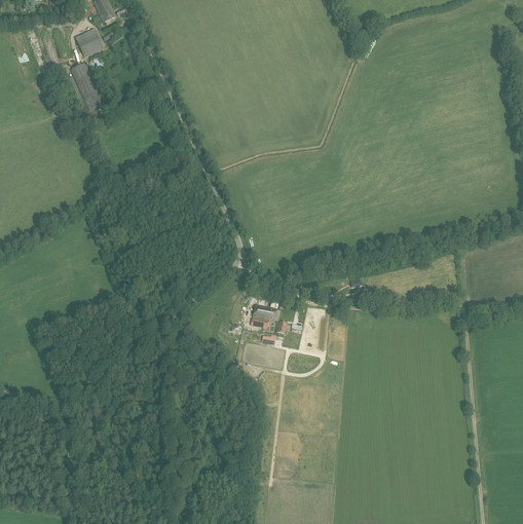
[(58,0),(46,0),(46,8),(58,8),(58,0)]
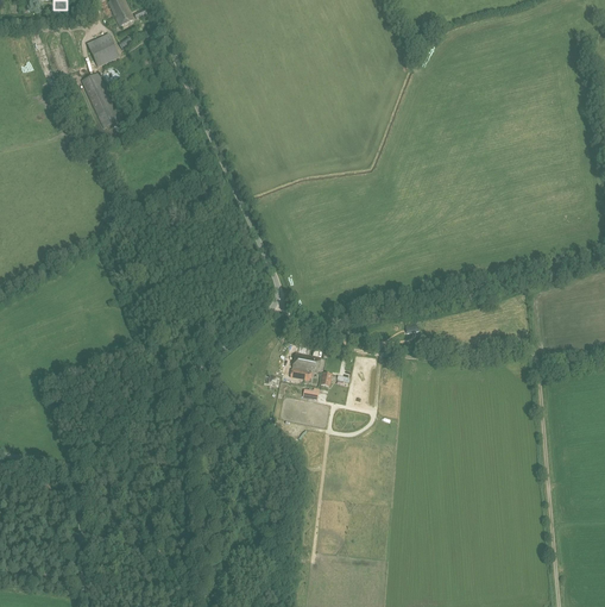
[(107,0),(105,1),(117,25),(130,19),(120,0),(107,0)]
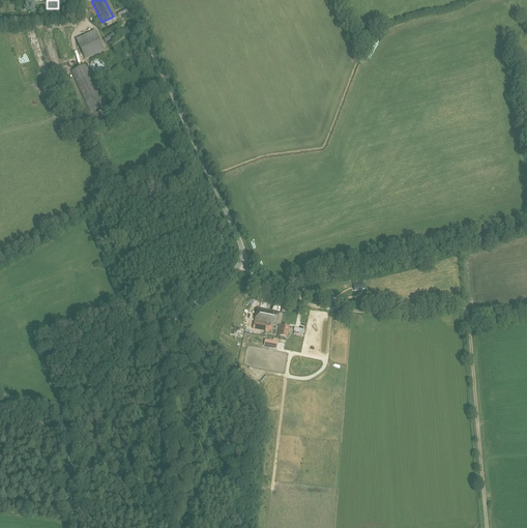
[(123,6),(114,11),(116,16),(125,10),(123,6)]
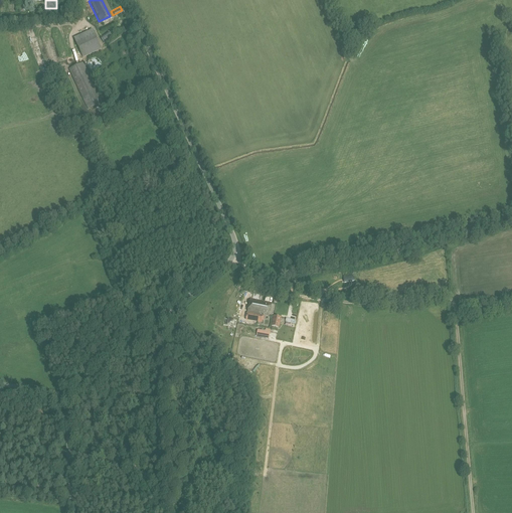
[(90,28),(70,36),(79,56),(99,47),(90,28)]
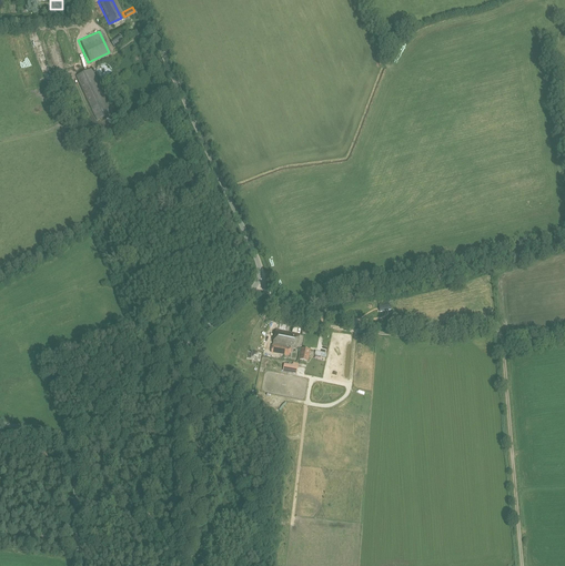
[(89,67),(73,74),(93,118),(109,111),(89,67)]
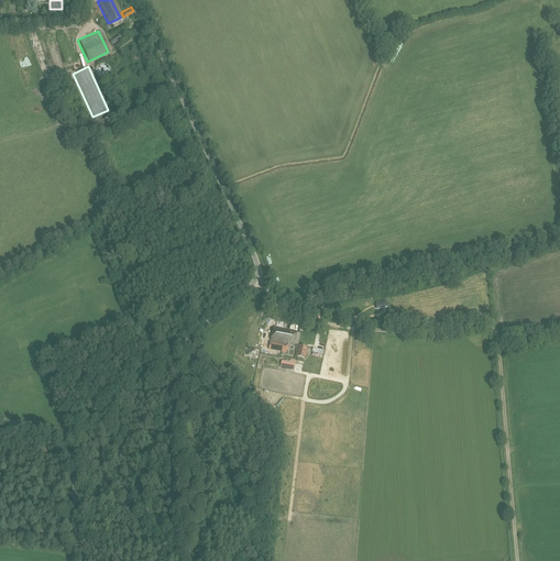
[(111,72),(108,74),(109,77),(113,76),(120,74),(117,66),(110,68),(111,72)]
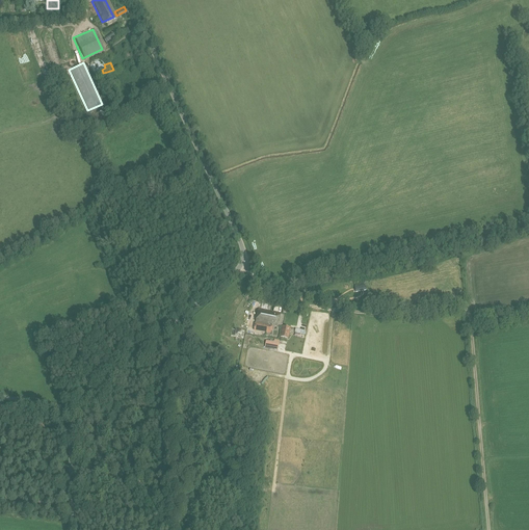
[(256,307),(250,328),(267,330),(269,323),(274,324),(278,312),(256,307)]
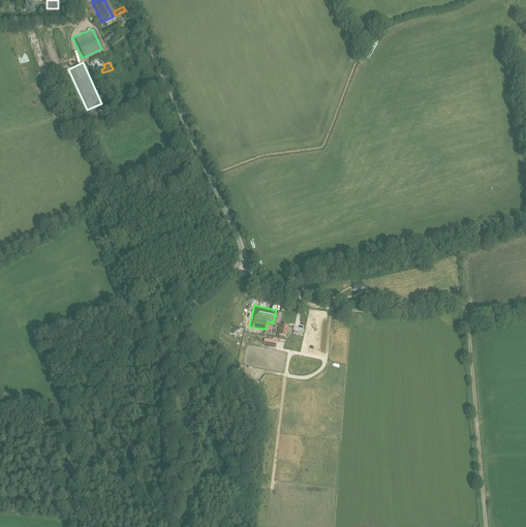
[(278,322),(276,333),(283,335),(286,323),(278,322)]
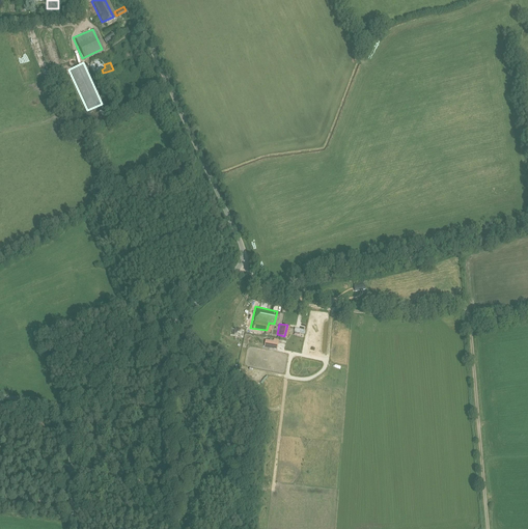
[(262,338),(261,344),(274,347),(276,338),(270,337),(270,339),(262,338)]
